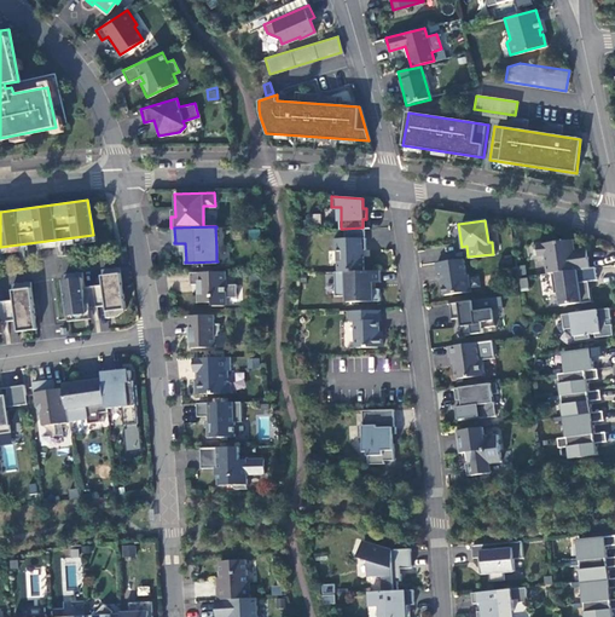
[(343,237),(332,237),(332,249),(335,249),(336,271),(361,270),(361,255),(359,255),(359,249),(364,249),(364,237),(343,237)]
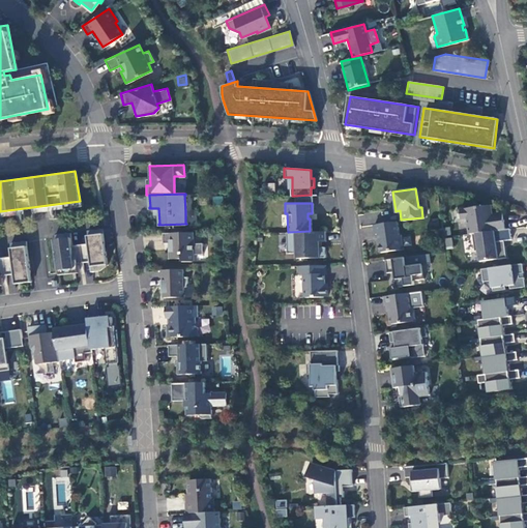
[(471,233),(503,229),(502,220),(497,220),(496,212),(491,213),(490,204),(459,208),(460,218),(466,217),(468,233),(471,233)]
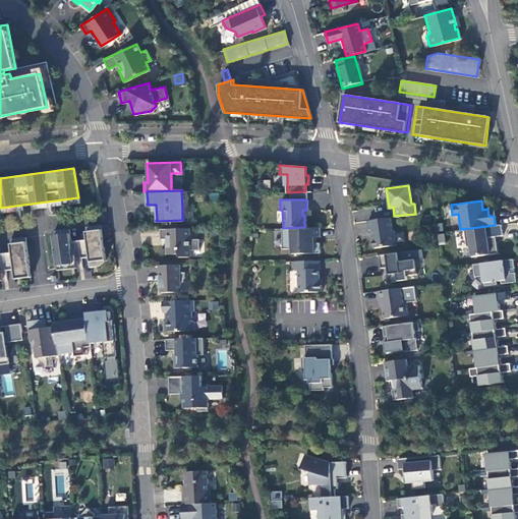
[(389,217),(365,220),(367,229),(370,229),(372,247),(395,244),(393,230),(391,230),(389,217)]
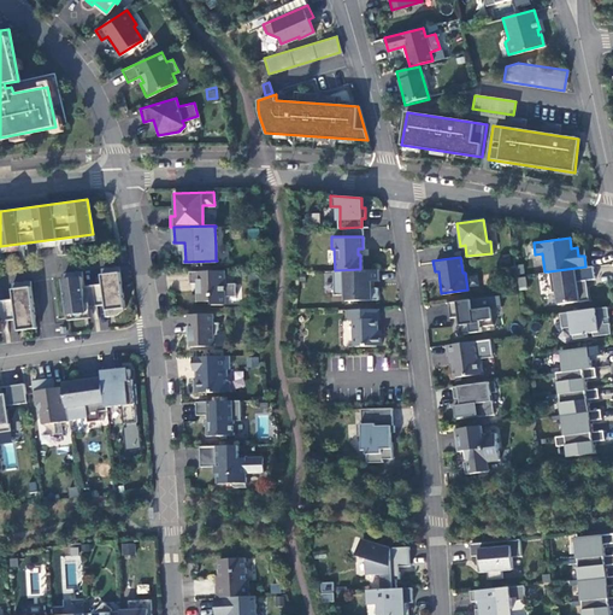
[(81,270),(62,273),(68,314),(86,311),(84,306),(104,304),(105,309),(124,308),(118,265),(100,268),(101,283),(82,285),(81,270)]
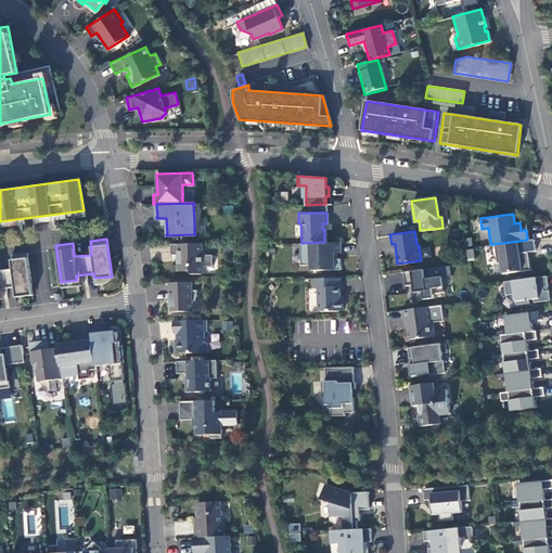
[(535,251),(533,239),(527,240),(493,244),(496,262),(499,261),(501,273),(529,269),(527,258),(525,256),(524,256),(523,252),(535,251)]
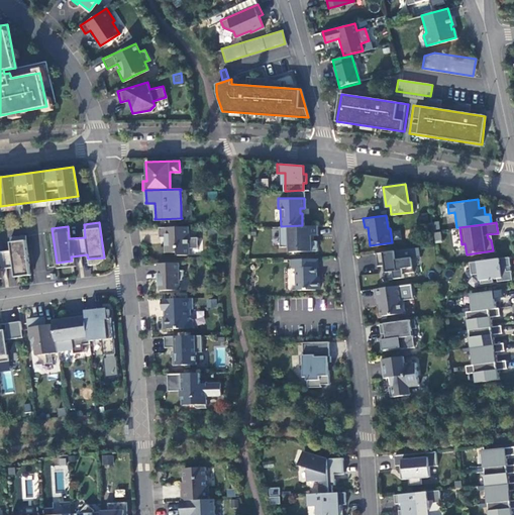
[(188,247),(197,247),(197,236),(188,236),(188,225),(158,226),(159,236),(163,236),(165,236),(166,242),(164,242),(164,251),(177,251),(177,254),(188,253),(188,247)]
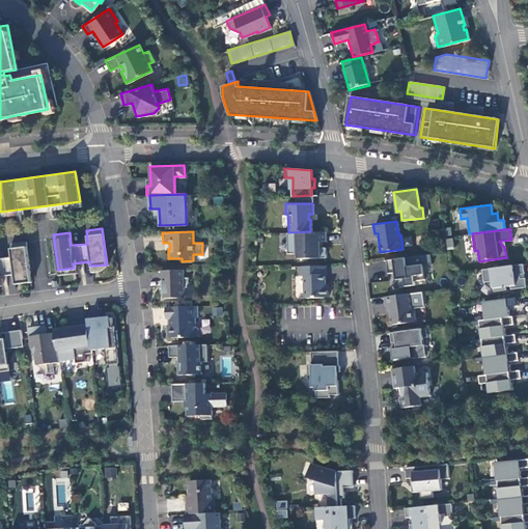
[(288,232),(286,232),(286,253),(296,253),(296,258),(325,257),(324,247),(318,247),(318,242),(325,241),(325,231),(310,231),(288,232)]
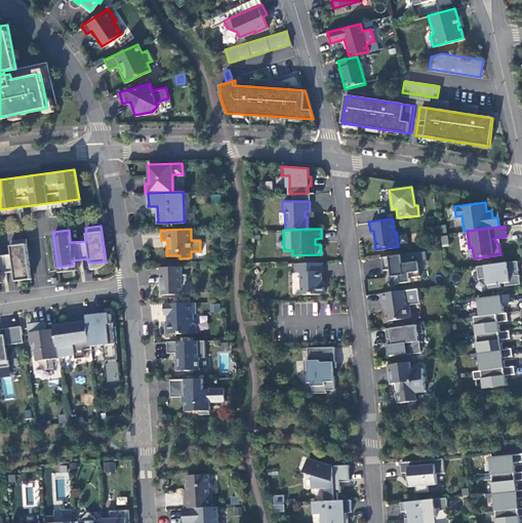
[(0,272),(12,270),(13,275),(30,273),(24,239),(9,240),(11,253),(0,254),(0,272)]
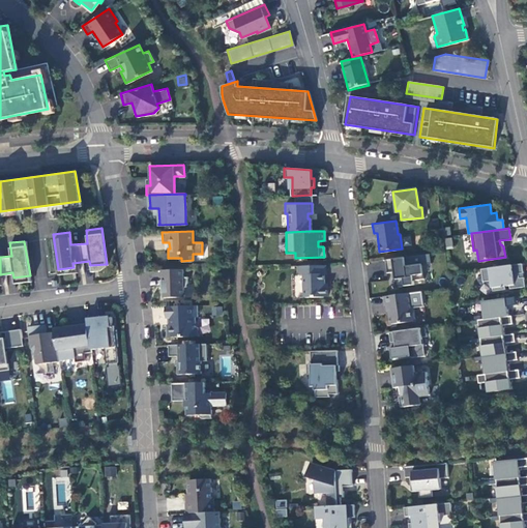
[(403,256),(384,259),(385,272),(393,271),(394,279),(396,279),(397,286),(412,284),(412,280),(422,279),(420,263),(405,265),(403,256)]
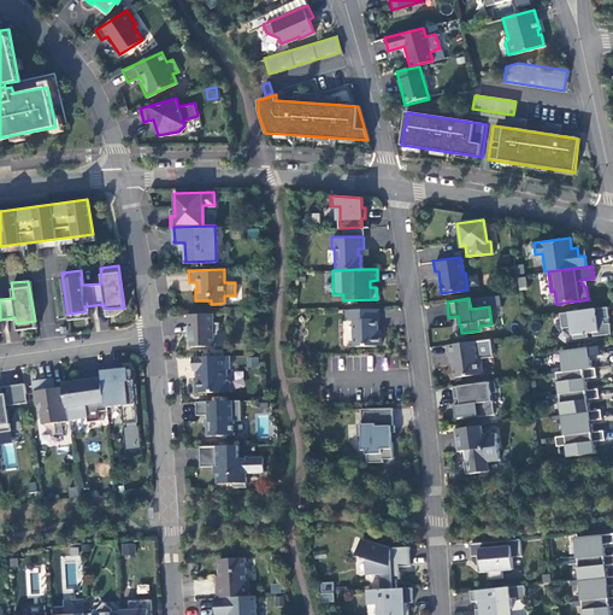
[(607,317),(606,306),(558,312),(560,327),(570,326),(571,338),(587,337),(585,333),(591,332),(591,335),(609,333),(608,322),(602,323),(602,318),(607,317)]
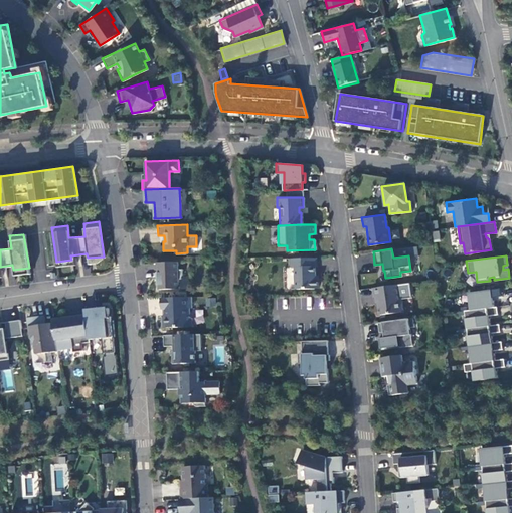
[(295,288),(317,288),(316,278),(314,279),(314,266),(315,266),(315,257),(290,258),(290,267),(294,267),(295,288)]
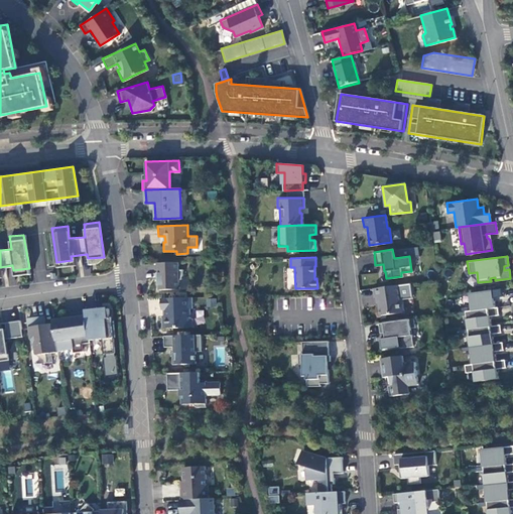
[(181,269),(177,269),(177,261),(155,262),(155,270),(157,270),(157,289),(177,288),(177,278),(179,278),(180,276),(181,273),(181,270),(181,269)]
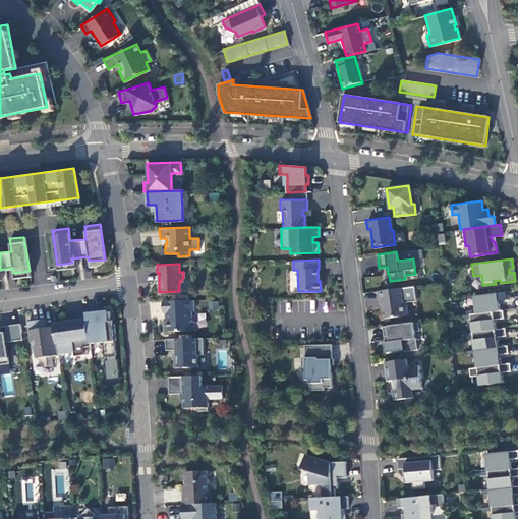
[(413,285),(376,291),(377,299),(381,299),(383,318),(407,314),(405,302),(415,300),(413,285)]
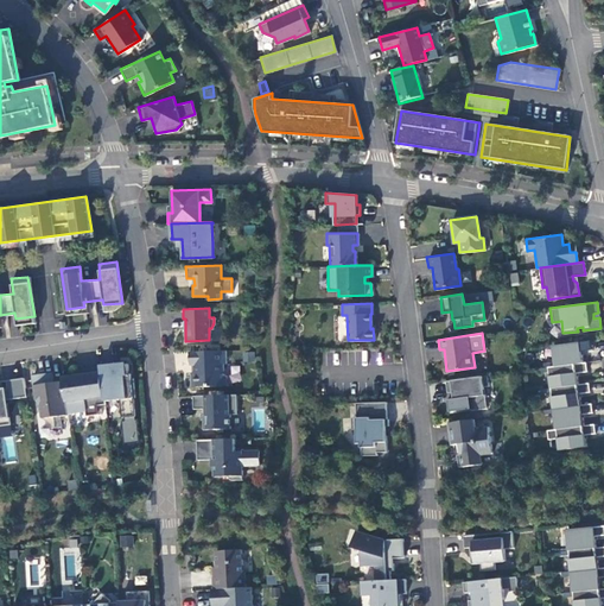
[(589,340),(552,345),(553,354),(554,366),(582,363),(579,351),(590,349),(589,340)]
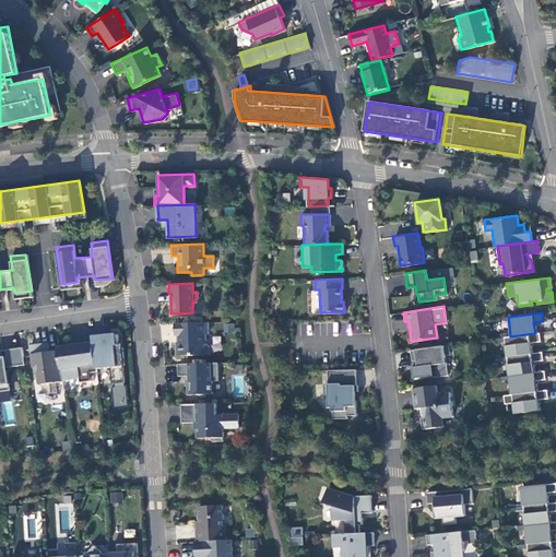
[(208,345),(204,343),(204,333),(206,333),(206,321),(174,322),(174,334),(177,334),(177,341),(175,344),(175,352),(177,355),(208,354),(208,345)]
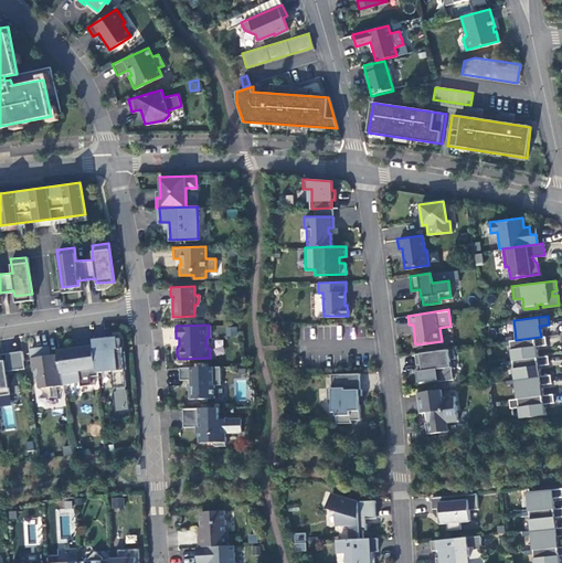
[(105,338),(104,336),(92,338),(92,340),(96,371),(110,370),(114,412),(129,411),(123,369),(124,369),(123,350),(116,351),(115,348),(117,348),(116,337),(105,338)]
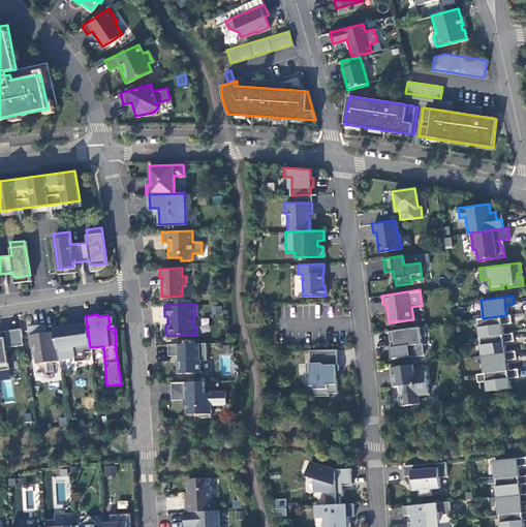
[(483,318),(476,319),(477,327),(478,337),(480,337),(502,334),(500,323),(509,322),(508,314),(506,315),(483,318)]
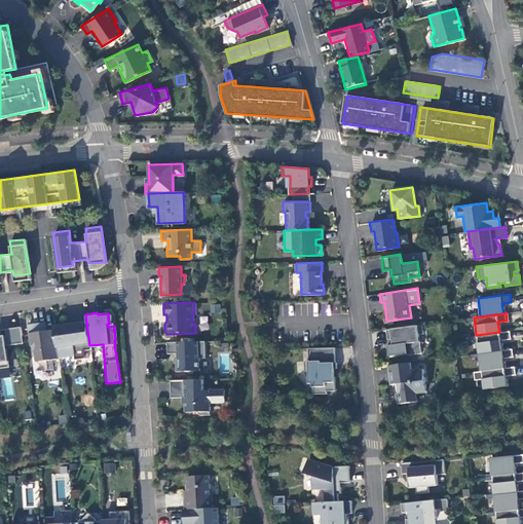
[(197,329),(206,328),(204,313),(196,314),(197,329)]
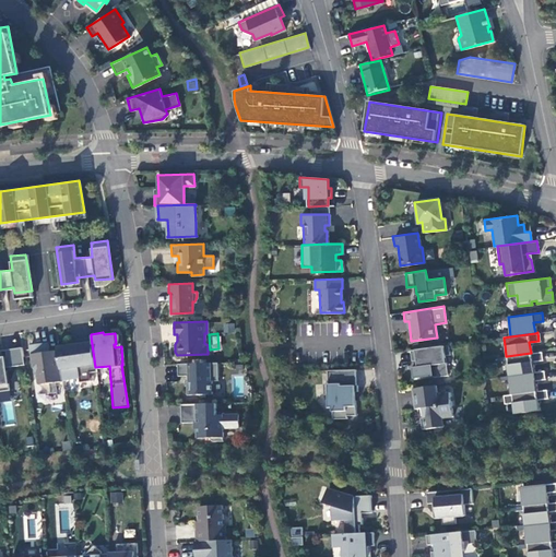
[(57,350),(61,380),(78,378),(79,381),(89,380),(87,371),(96,370),(95,367),(91,336),(74,339),(77,346),(70,347),(69,344),(57,345),(57,350)]
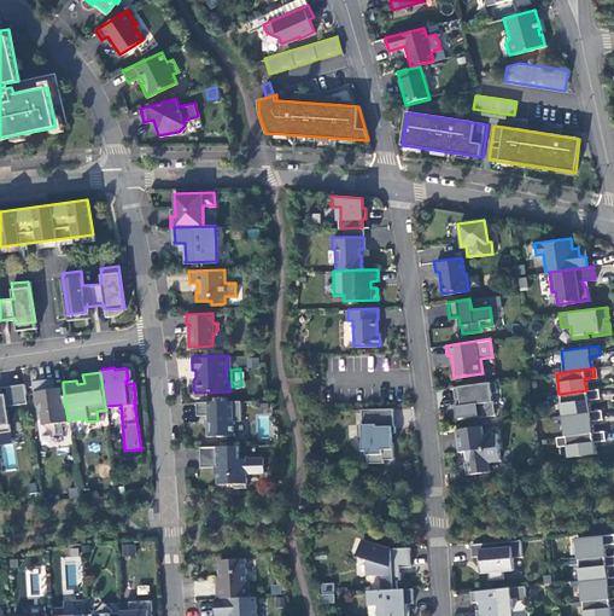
[(59,422),(68,420),(63,387),(51,388),(51,384),(52,384),(51,377),(31,381),(34,400),(37,402),(35,406),(42,411),(40,413),(41,424),(51,430),(51,434),(60,433),(59,422)]
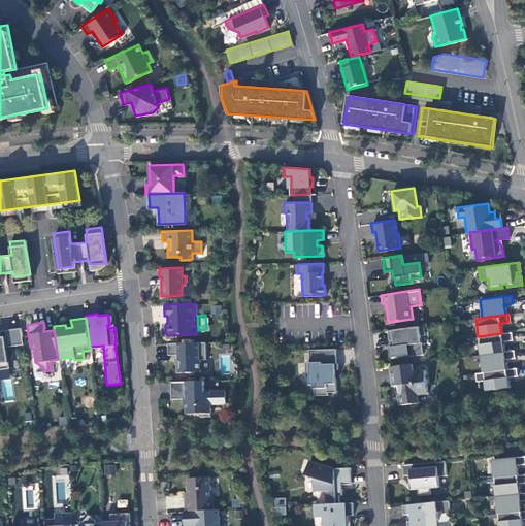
[(424,334),(423,325),(386,330),(388,340),(392,339),(393,346),(388,346),(390,357),(407,354),(408,356),(422,354),(420,341),(419,341),(418,335),(424,334)]
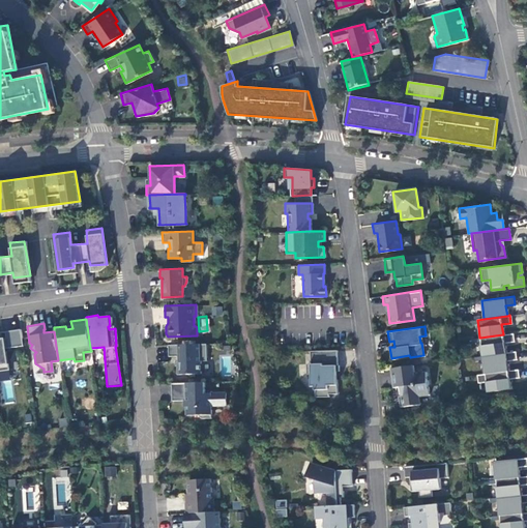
[(22,345),(20,328),(4,330),(5,336),(0,338),(0,370),(8,369),(5,347),(22,345)]
